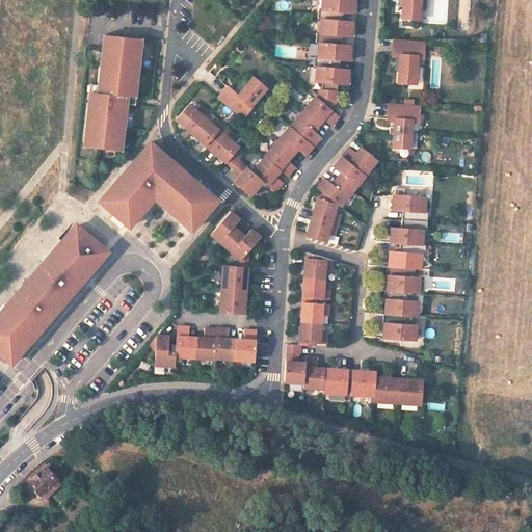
[(322,0),(322,10),(318,9),(318,19),(321,19),(343,21),(344,11),(353,12),(353,0),(322,0)]
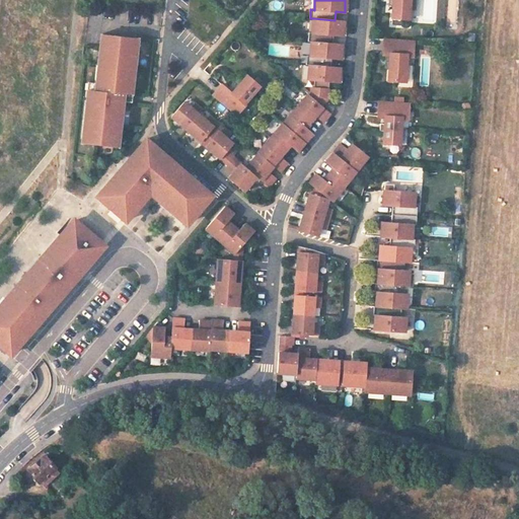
[(389,0),(389,5),(394,5),(392,24),(401,25),(402,18),(410,19),(411,0),(389,0)]
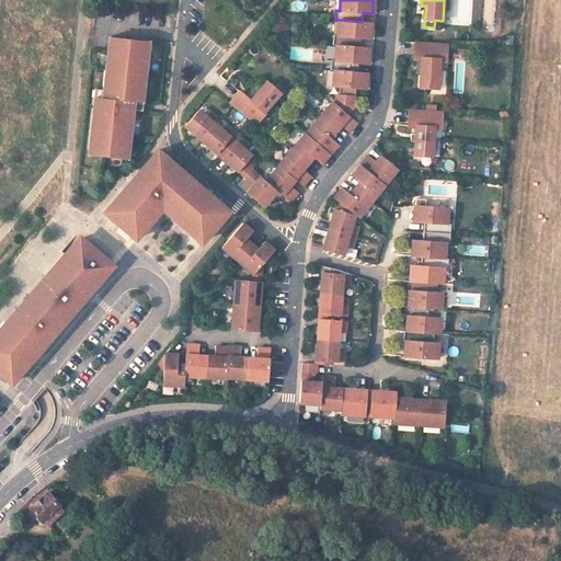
[(362,22),(339,20),(338,35),(333,35),(333,45),(336,45),(359,47),(361,37),(370,38),(371,23),(362,22)]
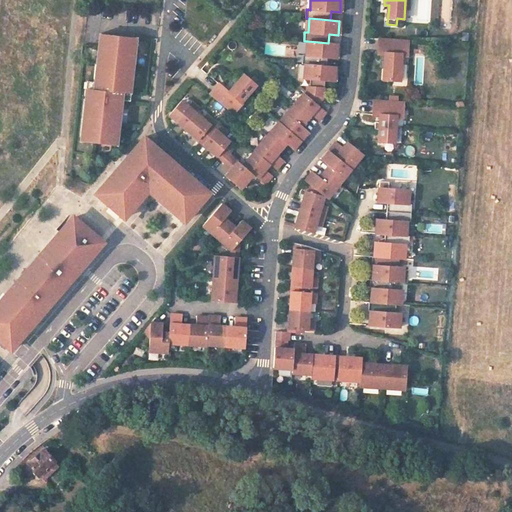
[(136,40),(99,36),(98,47),(94,83),(93,90),(86,90),(80,143),(93,144),(117,147),(120,123),(122,101),(123,94),(130,94),(133,68),(136,40)]
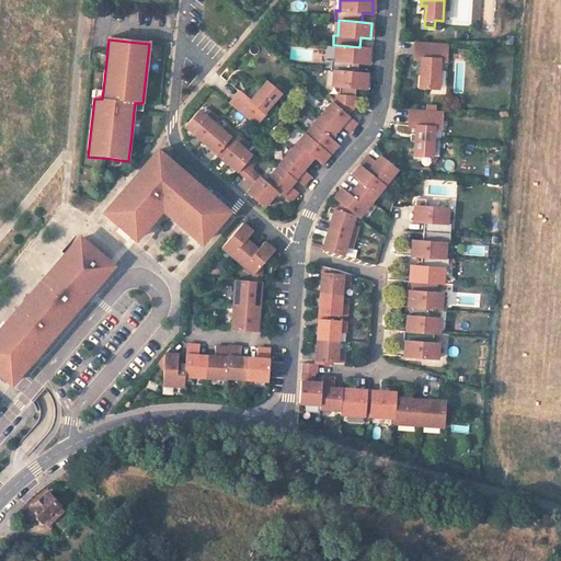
[(448,45),(414,43),(413,57),(413,59),(416,59),(422,59),(421,66),(416,66),(415,73),(421,73),(420,88),(438,89),(441,61),(447,61),(448,45)]
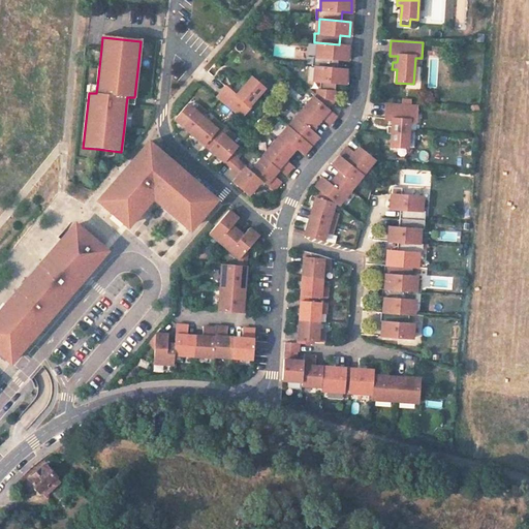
[(339,44),(317,42),(316,57),(312,57),(312,66),(315,66),(337,68),(338,59),(347,60),(348,45),(339,44)]
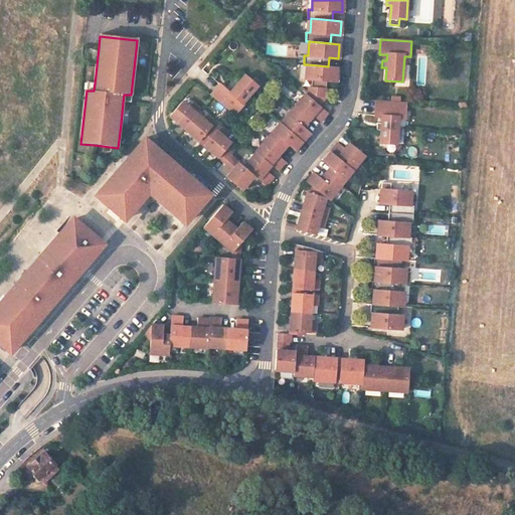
[(308,92),(306,94),(319,106),(325,99),(327,80),(336,81),(337,66),(328,66),(307,64),(306,78),(312,79),(311,87),(308,87),(308,92)]
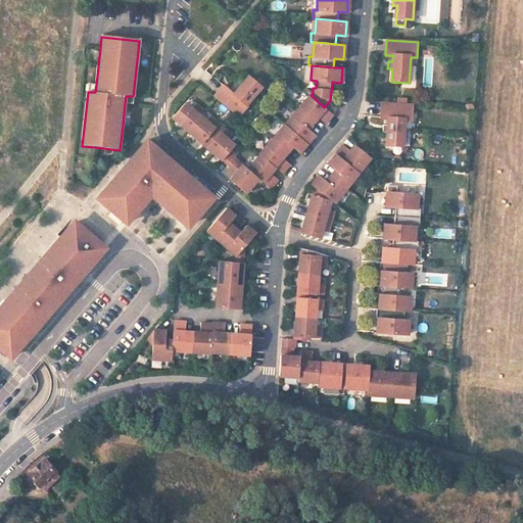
[(224,85),(214,96),(216,98),(233,112),(238,116),(248,106),(247,105),(262,87),(249,76),(234,94),(224,85)]
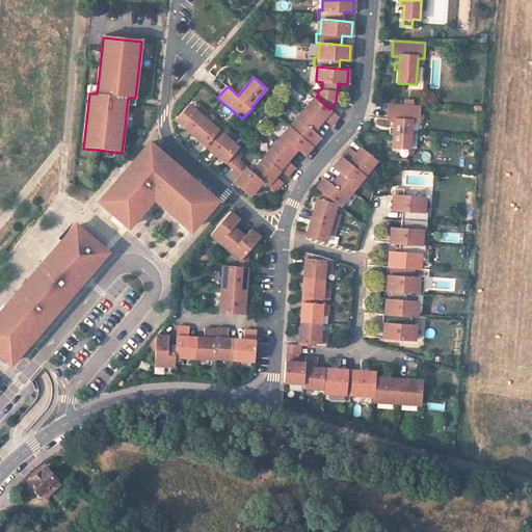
[(98,86),(90,85),(89,94),(97,94),(98,86)]
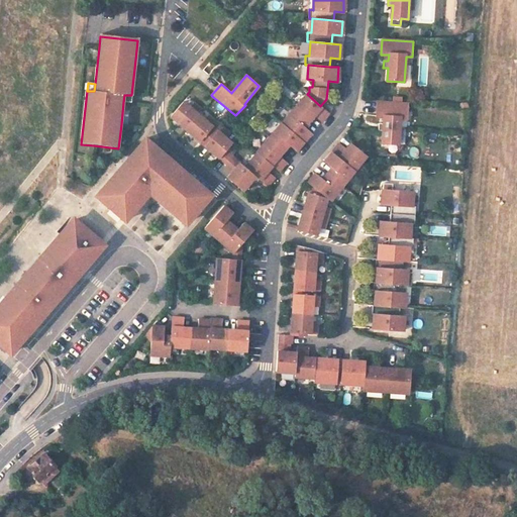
[(320,106),(307,94),(295,108),(307,120),(312,114),(322,122),(329,113),(320,106)]
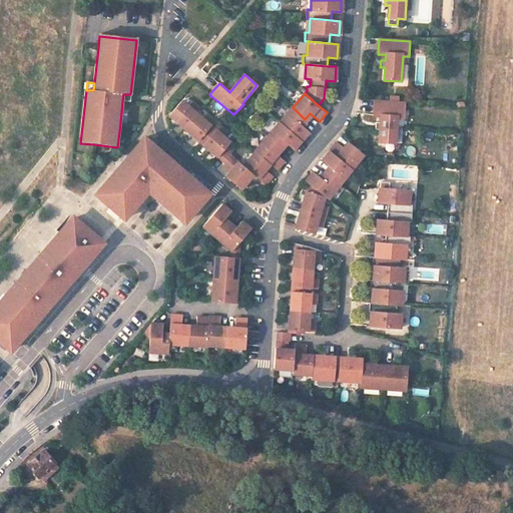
[(130,94),(123,94),(122,101),(130,102),(130,94)]
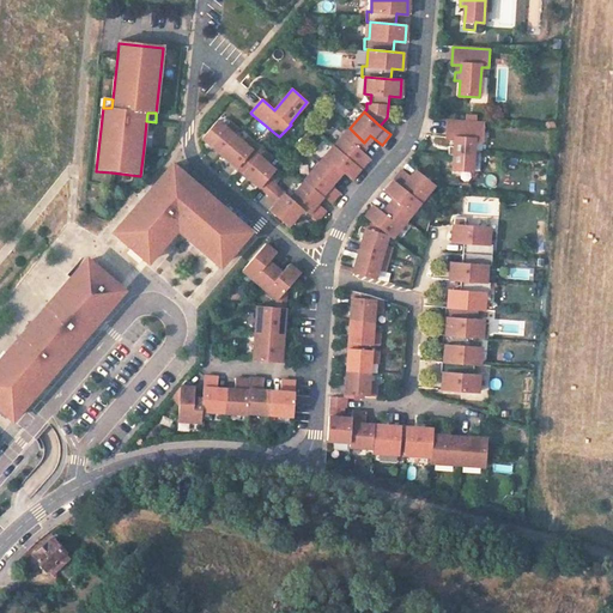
[(225,127),(217,120),(202,138),(219,152),(235,135),(240,129),(230,122),(225,127)]
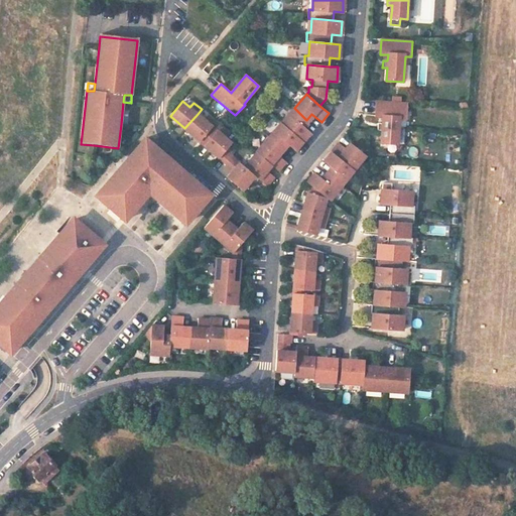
[(393,102),(377,101),(376,115),(376,117),(384,117),(384,124),(378,123),(378,130),(383,130),(382,143),(398,144),(400,125),(400,119),(406,119),(407,103),(402,103),(393,102)]
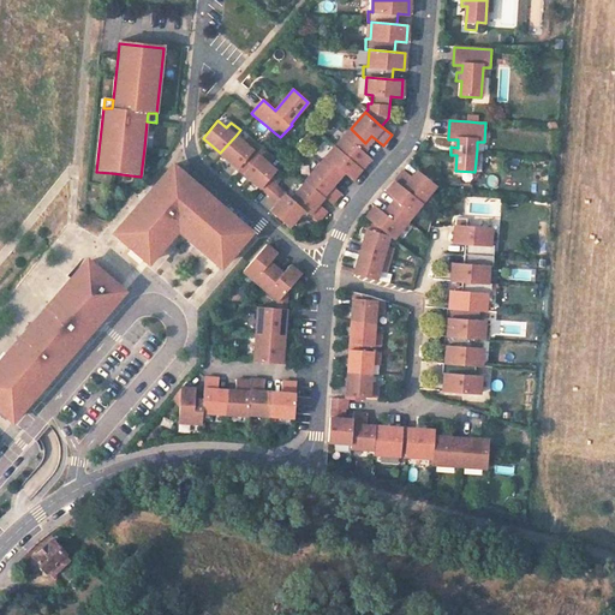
[(365,143),(351,129),(335,147),(351,160),(362,169),(371,159),(360,149),(365,143)]
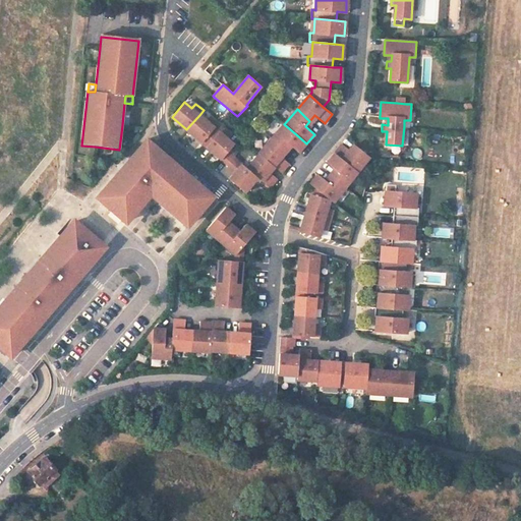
[(199,115),(186,129),(204,145),(217,129),(215,127),(218,123),(210,116),(207,120),(199,115)]
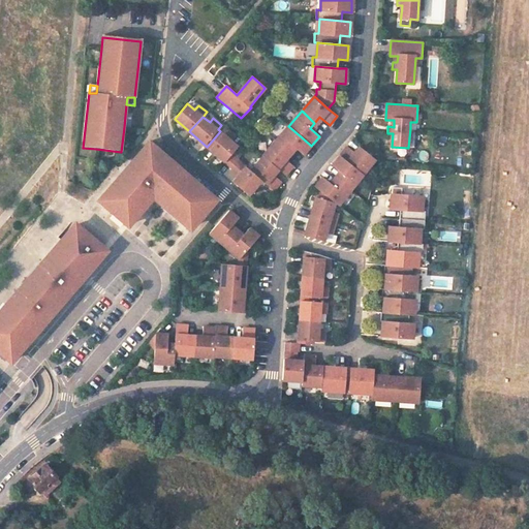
[(302,137),(288,126),(276,141),(288,152),(293,147),(304,155),(311,146),(302,137)]
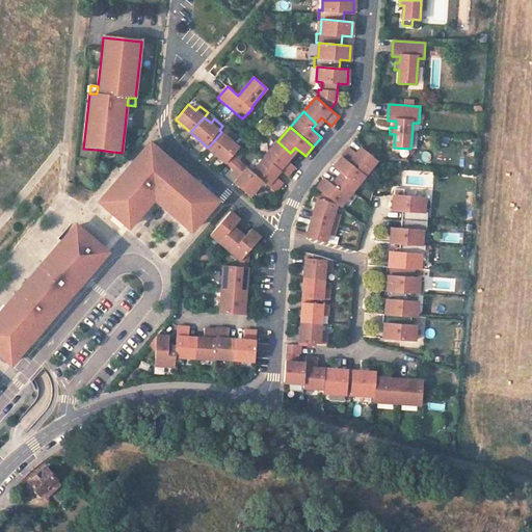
[(223,134),(221,132),(208,148),(225,163),(235,152),(239,147),(232,141),(236,137),(228,130),(223,134)]
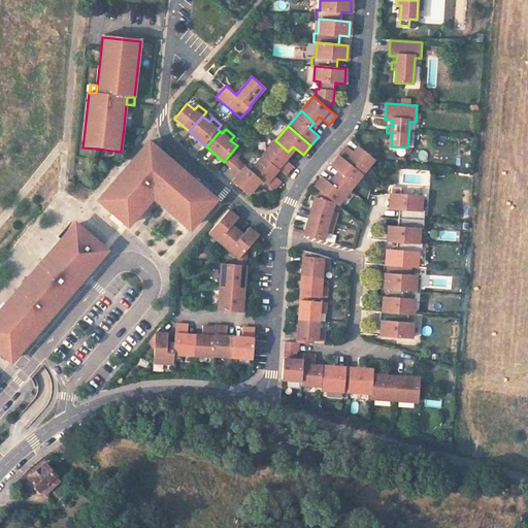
[(288,152),(275,140),(262,156),(275,167),(286,175),(293,166),(284,158),(288,152)]
